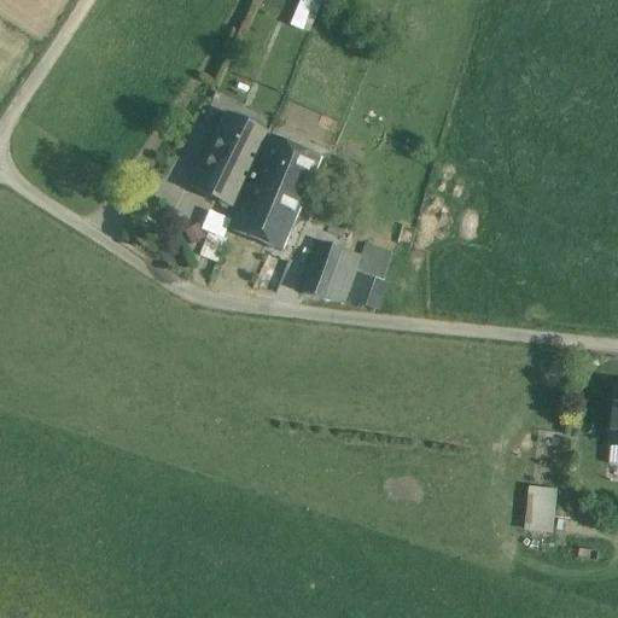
[(301,0),(291,27),(309,34),(322,0),(301,0)]
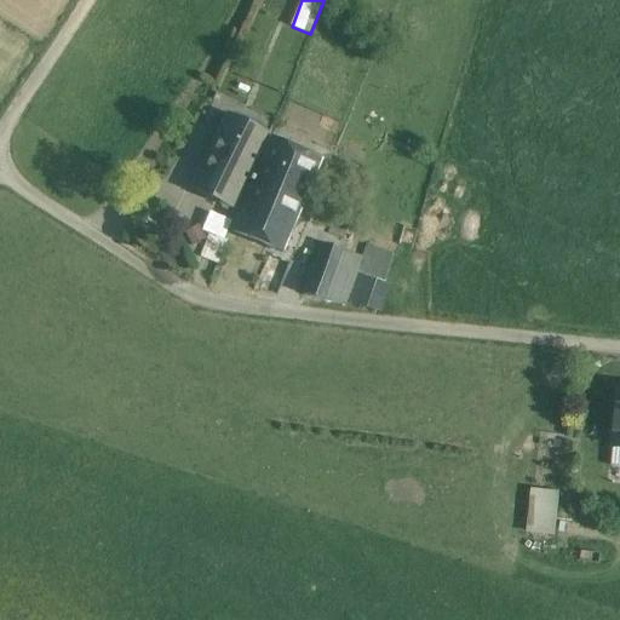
[(270,136),(229,114),(211,150),(251,172),(270,136)]
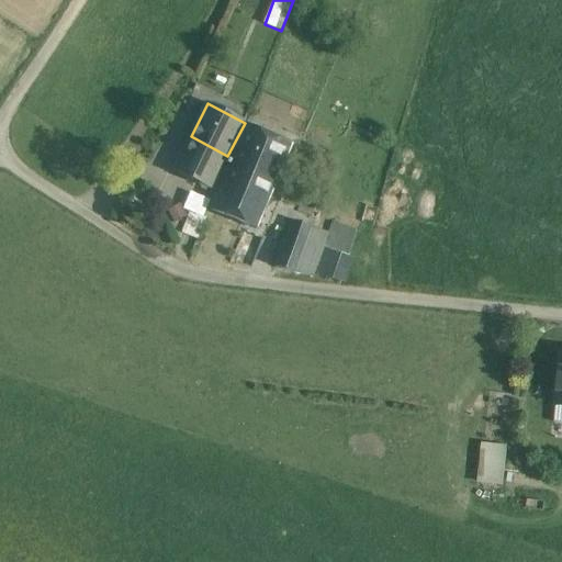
[(294,147),(250,127),(237,157),(281,176),(294,147)]
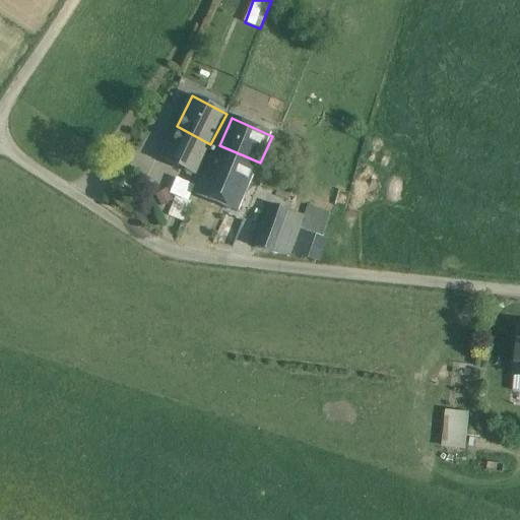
[(210,144),(177,126),(160,156),(195,175),(210,144)]
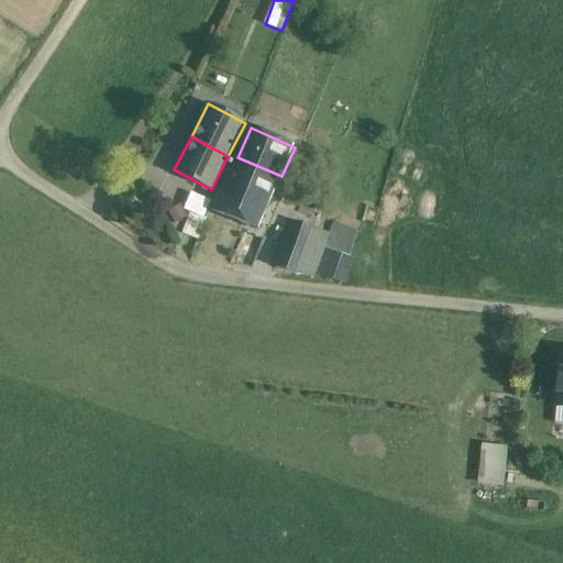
[(282,176),(238,157),(214,210),(258,229),(282,176)]
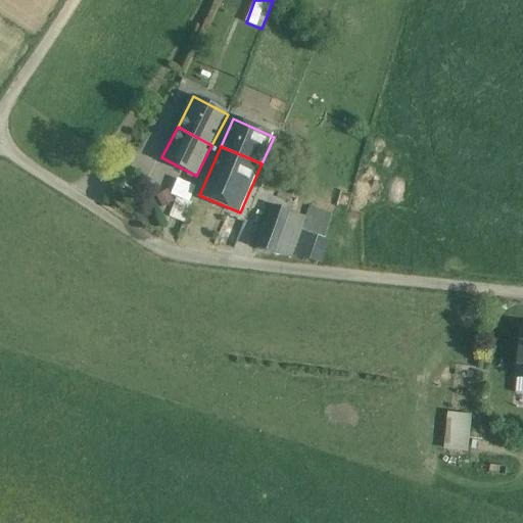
[(177,179),(170,194),(188,201),(194,186),(177,179)]
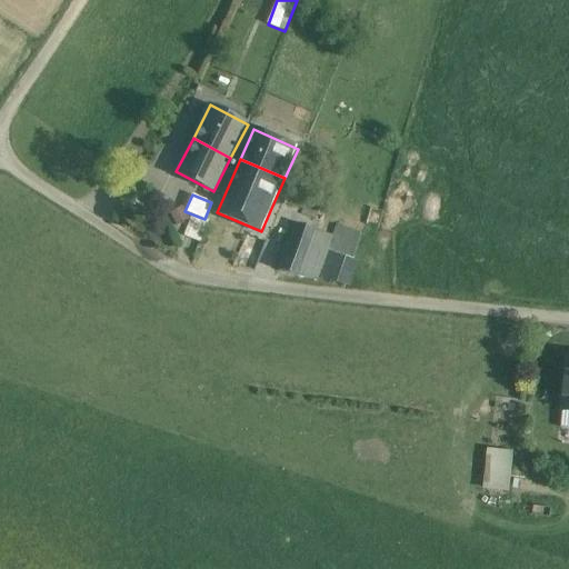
[(209,222),(192,215),(183,238),(200,245),(209,222)]
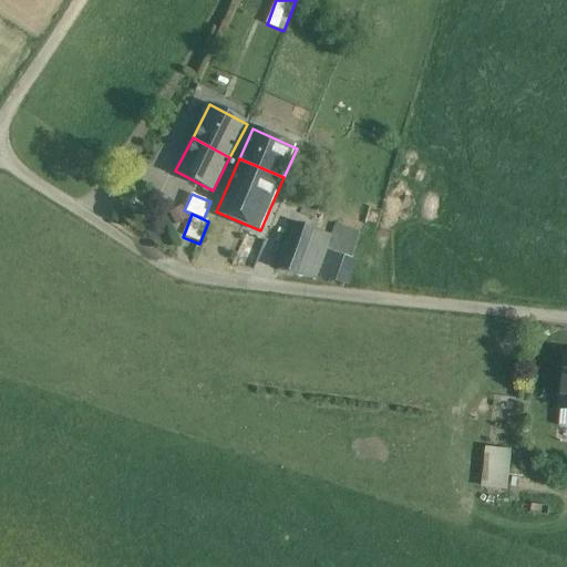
[(332,235),(297,222),(280,268),(318,282),(320,276),(328,250),(332,235)]
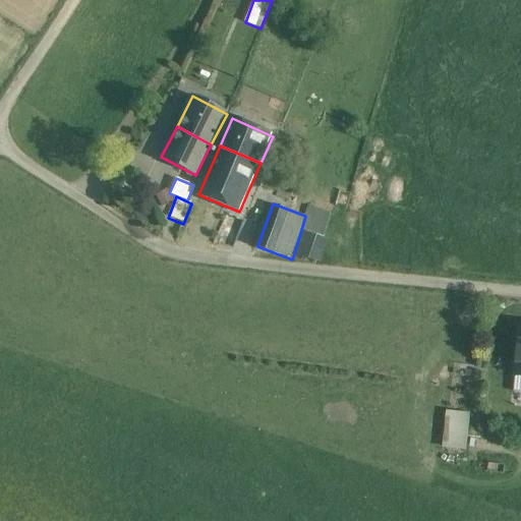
[(331,214),(308,207),(305,216),(301,230),(324,237),(331,214)]
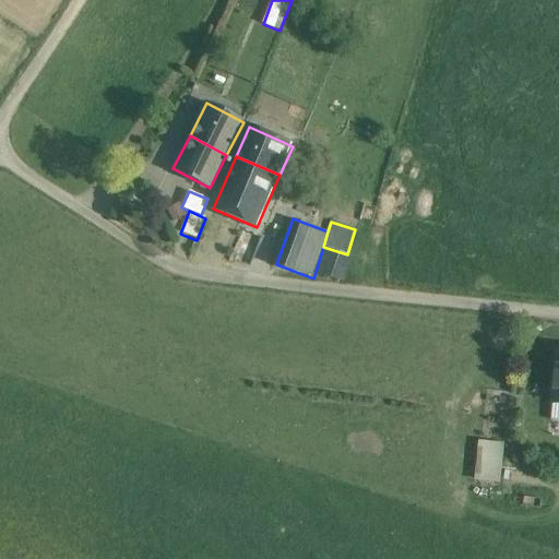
[(347,254),(323,247),(316,272),(341,280),(348,254),(347,254)]
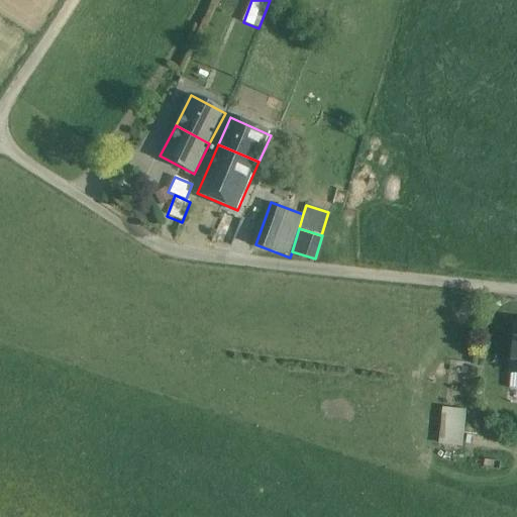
[(438,443),(462,446),(468,409),(443,406),(438,443)]
